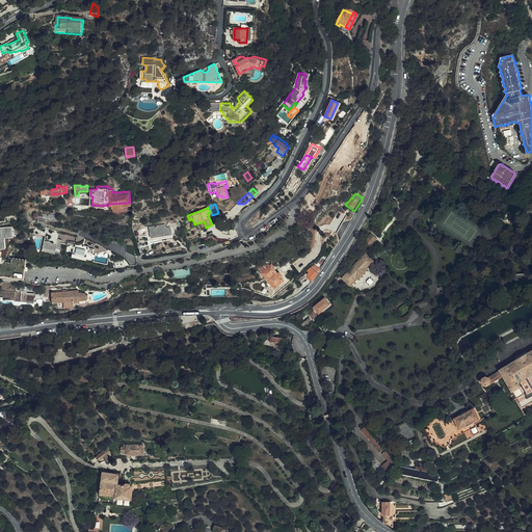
[(151,237),(170,234),(169,228),(165,229),(164,224),(150,227),(151,237)]
